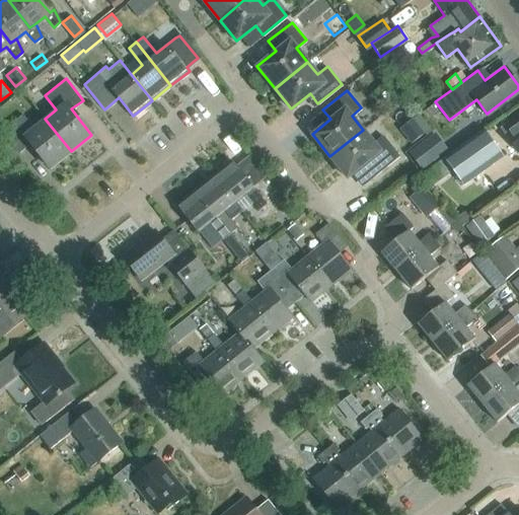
[(518,113),(502,126),(518,149),(518,113)]
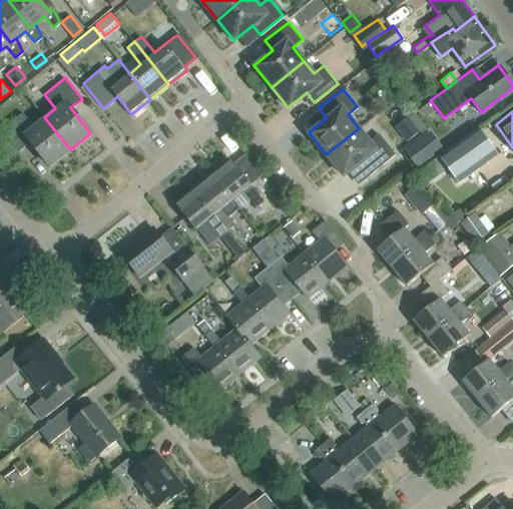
[(50,165),(70,149),(44,117),(33,125),(22,112),(2,127),(19,148),(30,139),(50,165)]
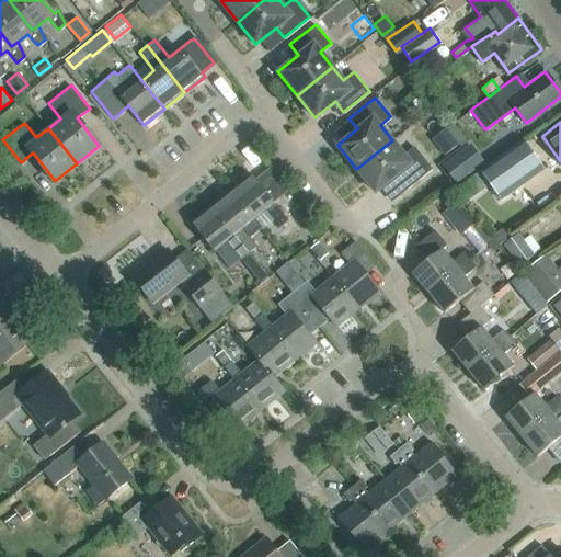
[(542,168),(523,138),(479,169),(487,179),(491,186),(500,199),(542,168)]
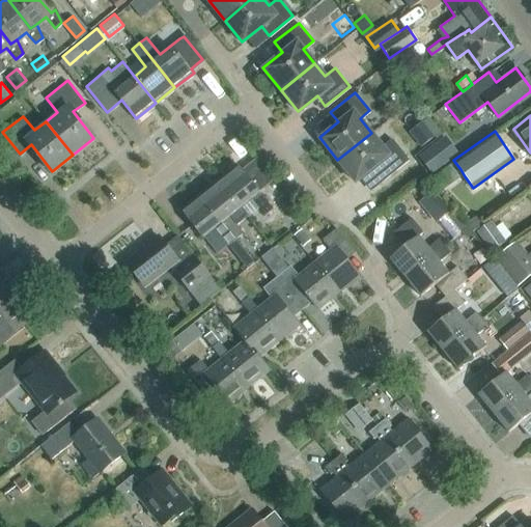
[(371,133),(337,160),(355,181),(373,165),(384,178),(409,159),(391,137),(382,145),(371,133)]
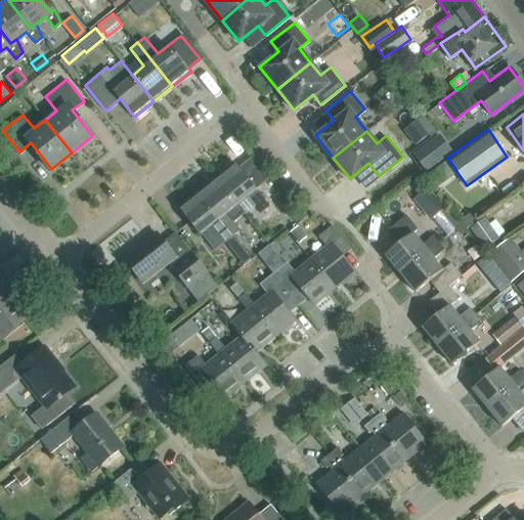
[(439,132),(412,153),(425,169),(445,155),(451,148),(439,132)]
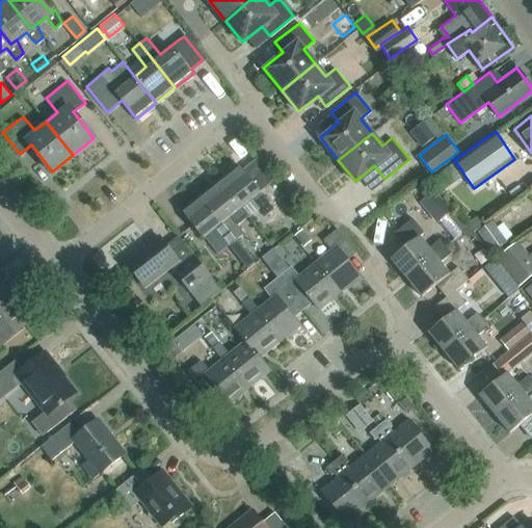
[(271,207),(258,189),(271,179),(255,157),(240,168),(236,162),(217,177),(239,206),(249,198),(264,213),(271,207)]
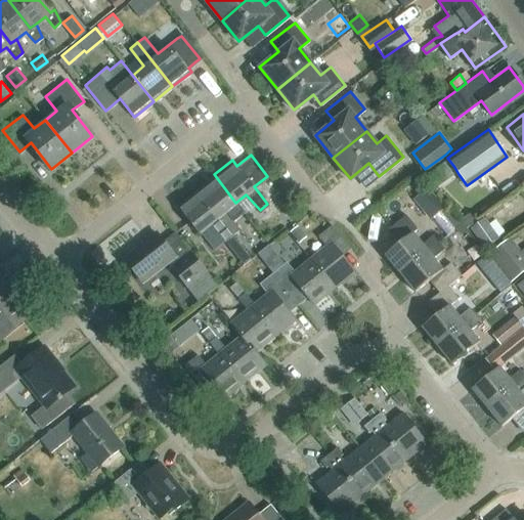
[(235,203),(214,174),(195,188),(231,234),(238,228),(231,220),(243,212),(235,203)]
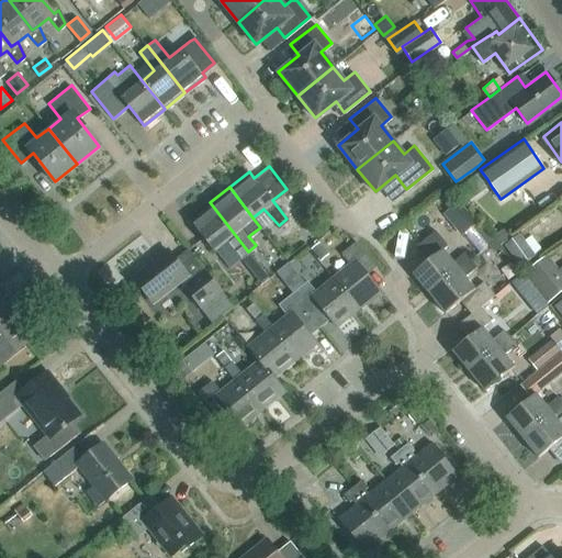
[(458,200),(446,210),(463,232),(475,222),(458,200)]
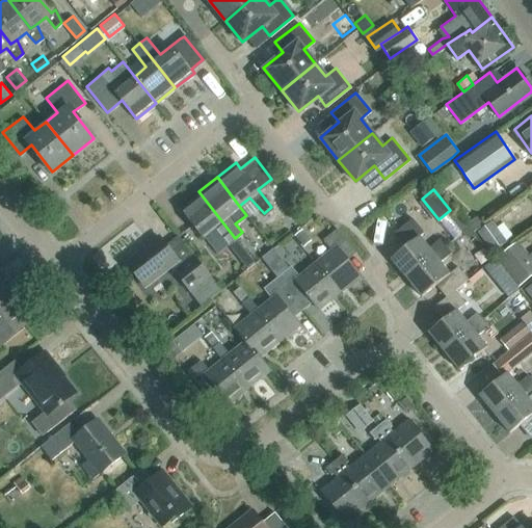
[(228,243),(235,238),(198,191),(178,208),(202,236),(214,227),(228,243)]
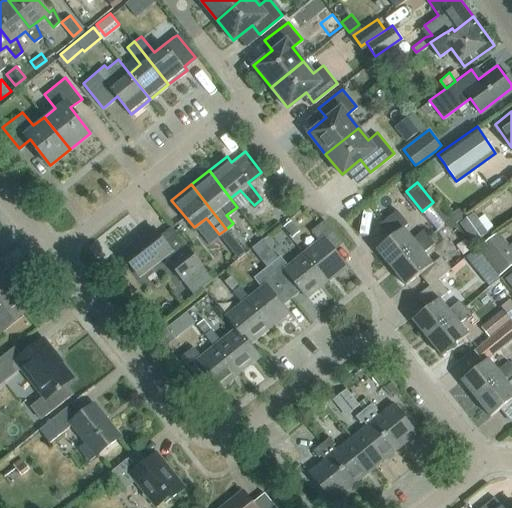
[(473,208),(477,213),(493,201),(489,196),(473,208)]
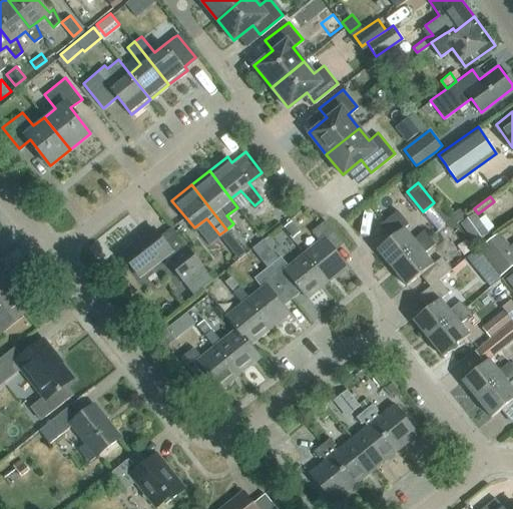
[(392,266),(430,235),(424,229),(414,237),(405,226),(409,223),(398,209),(379,225),(390,237),(377,248),(392,266)]
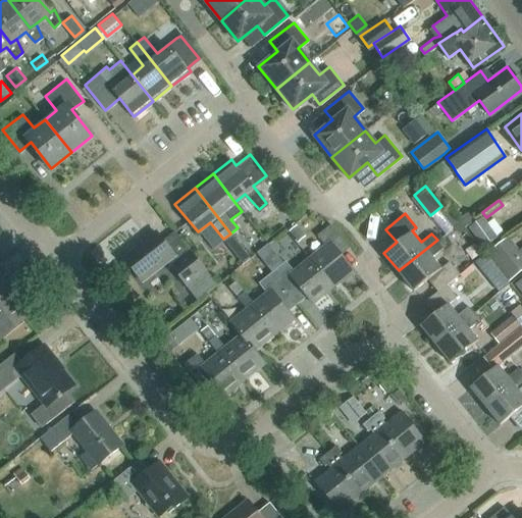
[(487,220),(483,214),(468,225),(482,246),(504,231),(493,216),(487,220)]
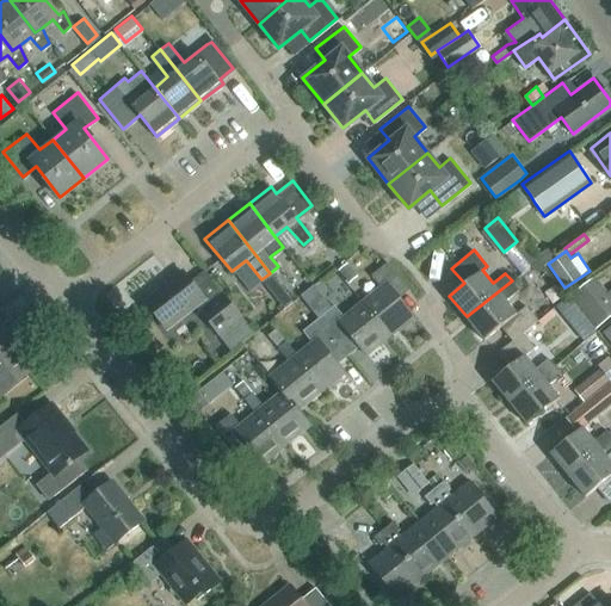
[(536,272),(543,266),(537,259),(530,265),(536,272)]
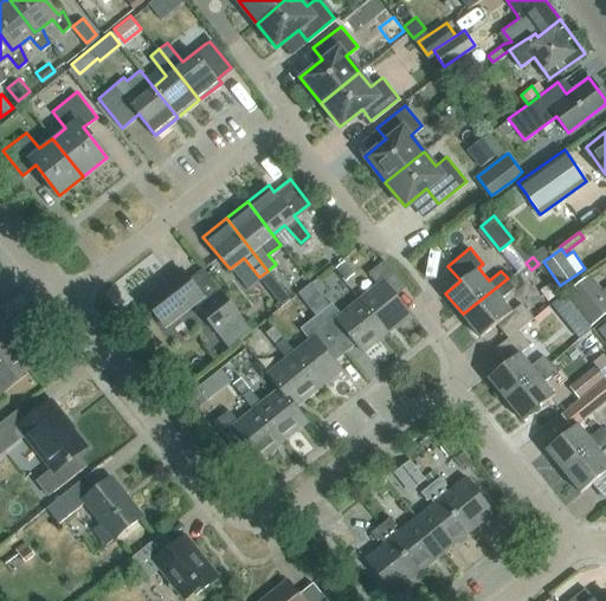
[(376,283),(359,297),(386,331),(410,312),(394,293),(405,285),(384,258),(367,271),(376,283)]
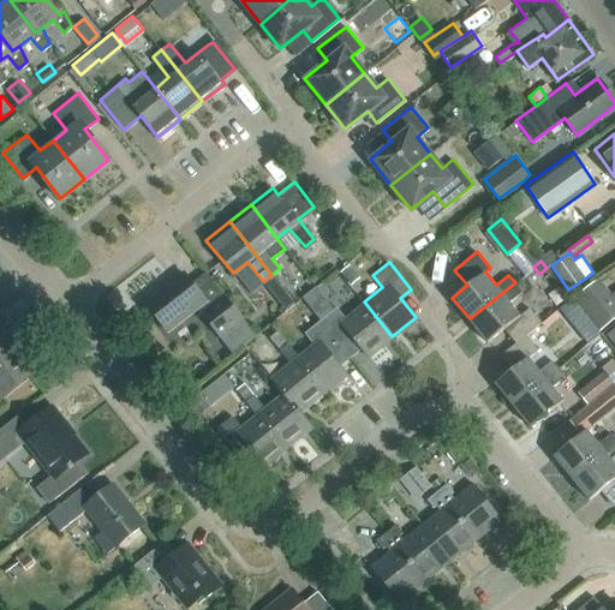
[(341,270),(351,282),(359,276),(348,263),(341,270)]
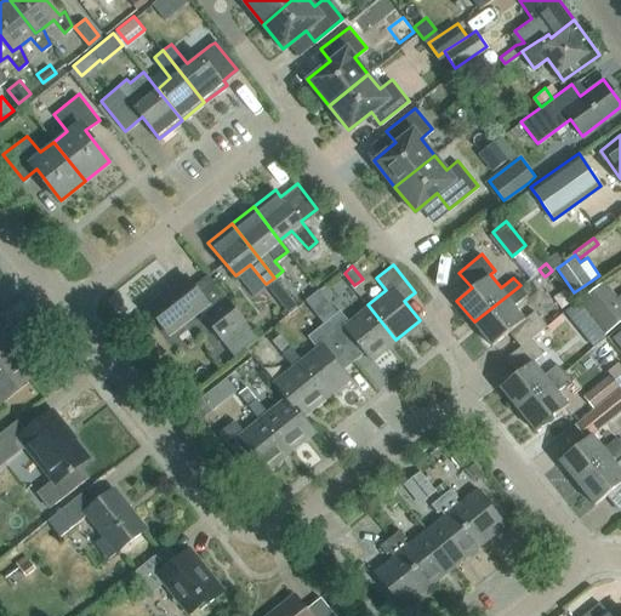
[(184,273),(146,304),(167,331),(198,307),(235,355),(257,337),(244,319),(206,272),(193,283),(184,273)]
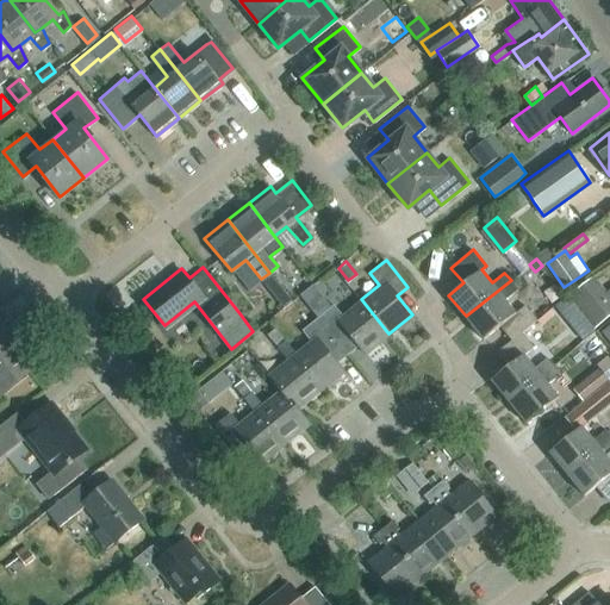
[(269,273),(261,279),(282,305),(290,299),(269,273)]
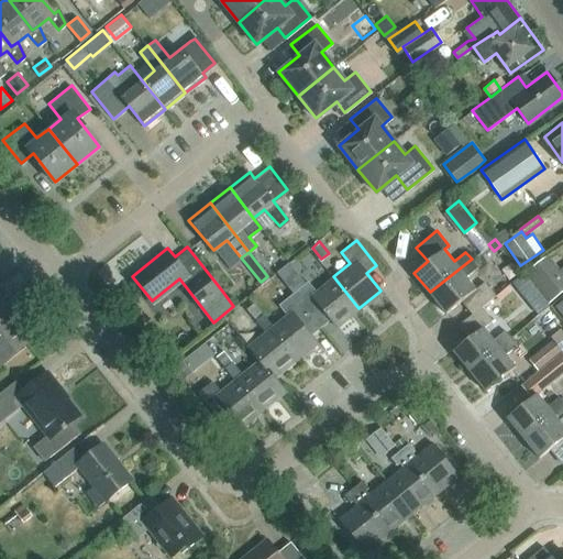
[(472,259),(430,292),(446,311),(461,299),(472,313),(482,305),(496,294),(485,281),(476,287),(466,275),(477,266),(472,259)]
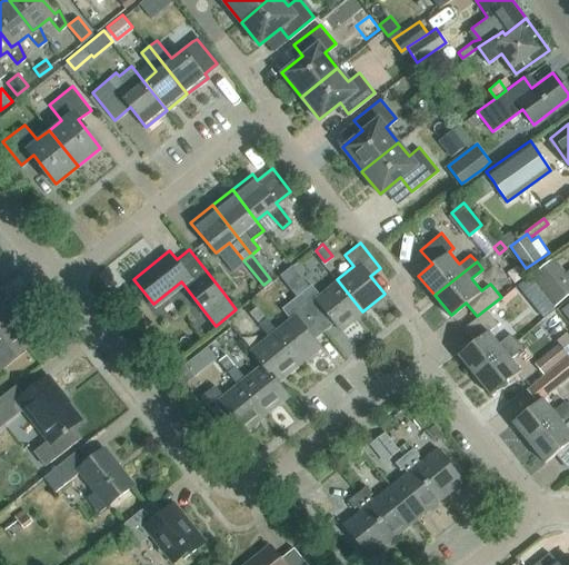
[(288,284),(300,275),(291,264),(279,274),(288,284)]
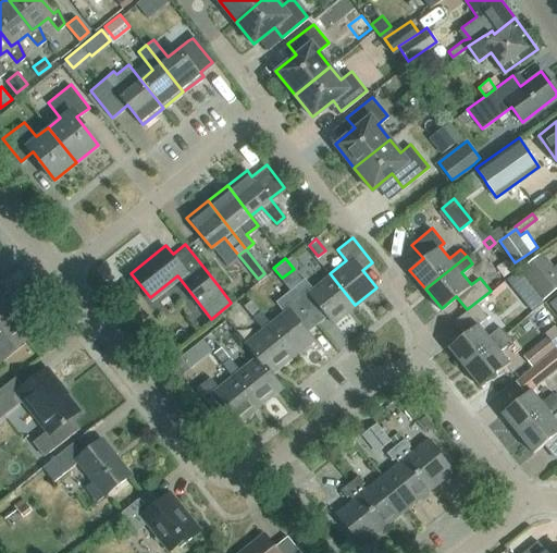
[(556,286),(556,275),(549,267),(529,284),(530,285),(532,287),(542,299),(556,286)]
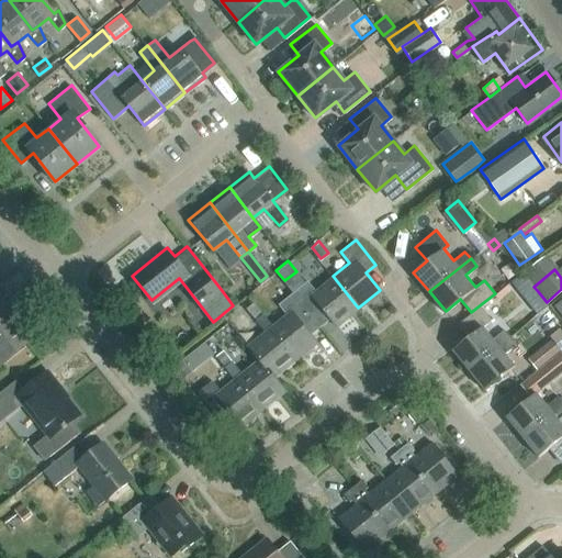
[(523,272),(512,281),(524,297),(535,288),(534,287),(523,272)]
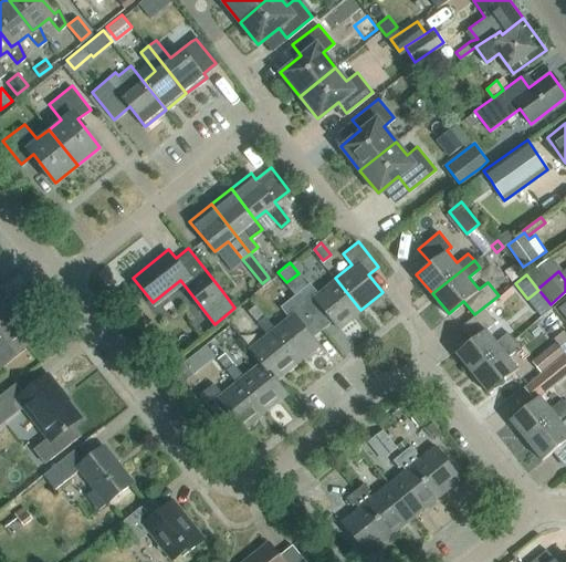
[(338,328),(360,310),(335,278),(317,291),(310,282),(295,293),(314,319),(324,310),(338,328)]
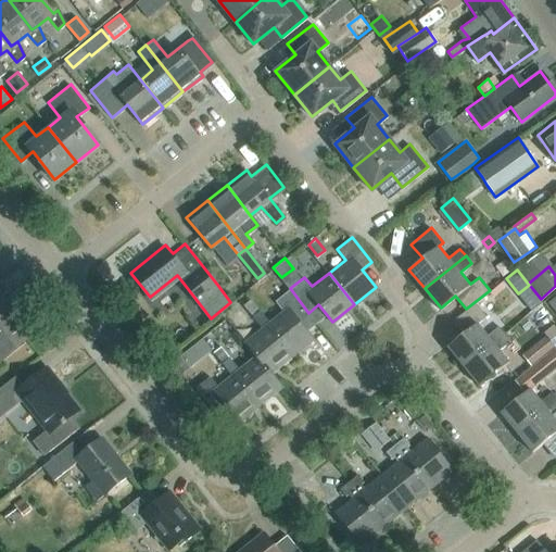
[(266,324),(285,348),(290,354),(312,337),(299,321),(308,313),(290,288),(275,300),(282,311),(269,321),(266,324)]
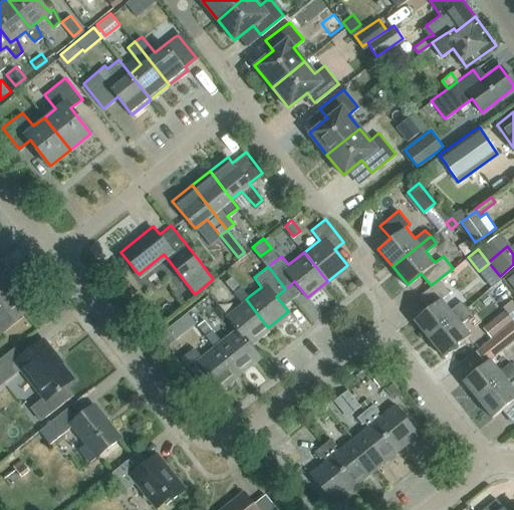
[(235,326),(249,342),(268,327),(263,321),(246,299),(249,296),(240,285),(239,286),(230,276),(224,281),(241,302),(226,315),(235,326)]
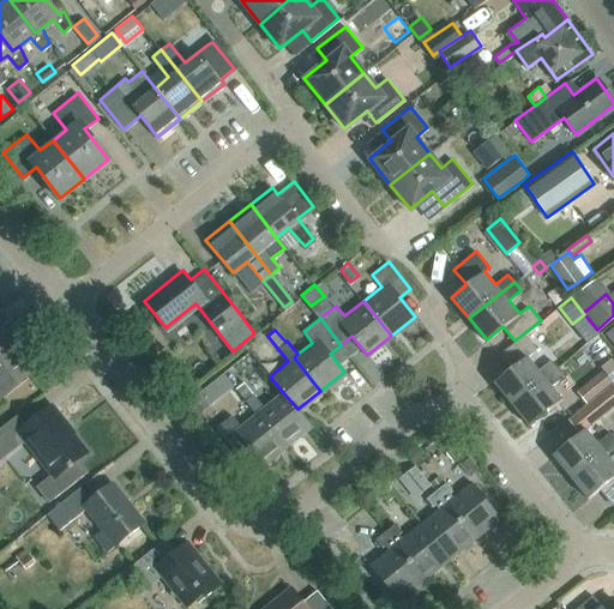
[(495,381),(510,399),(512,402),(558,366),(551,359),(539,369),(527,356),(537,347),(525,332),(515,341),(499,354),(511,369),(495,381)]
